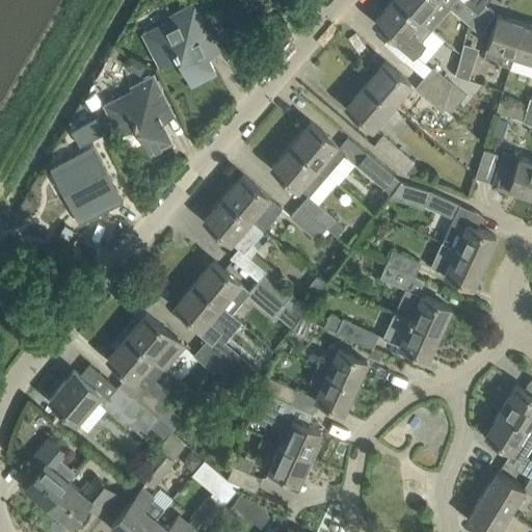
[(430,29),(418,19),(396,0),(392,0),(375,20),(411,50),(430,29)]
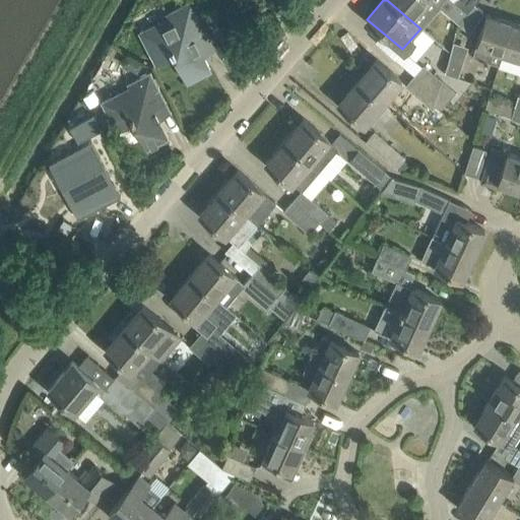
[(423,0),(431,0),(457,22),(466,13),(453,2),(450,0),(387,0),(408,18),(423,0)]
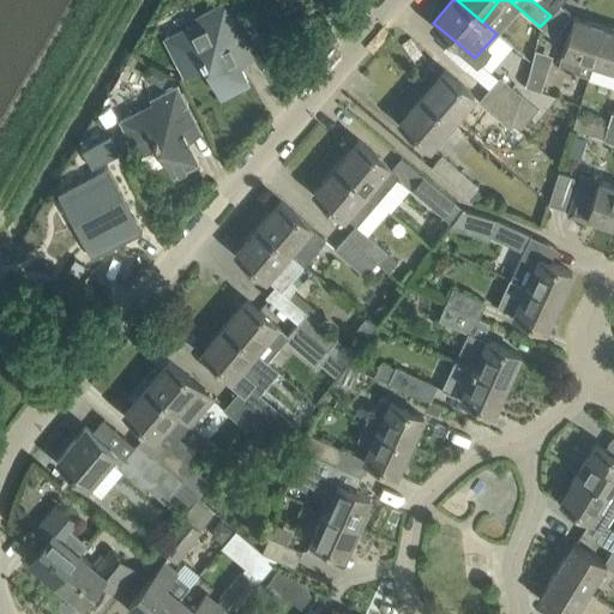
[(537,0),(535,2),(551,16),(559,5),(560,5),(561,2),(564,0),(537,0)]
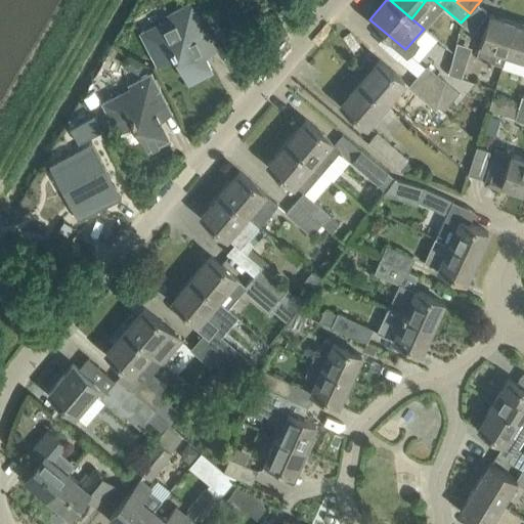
[(143,33),(149,45),(159,63),(160,62),(159,61),(175,53),(188,81),(211,70),(193,35),(205,30),(192,4),(169,16),(170,19),(143,33)]
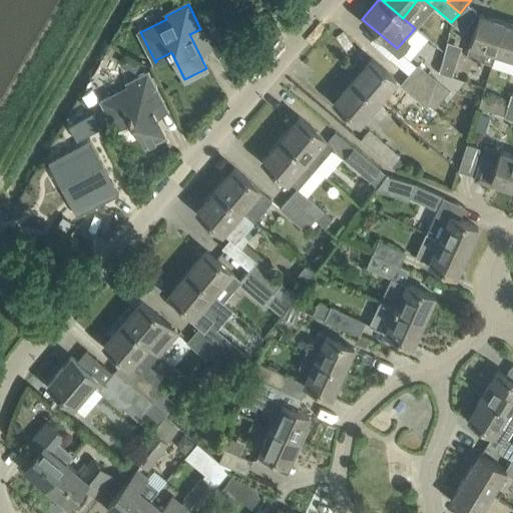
[(467,4),(460,13),(451,22),(463,32),(477,12),(468,4),(467,4)]
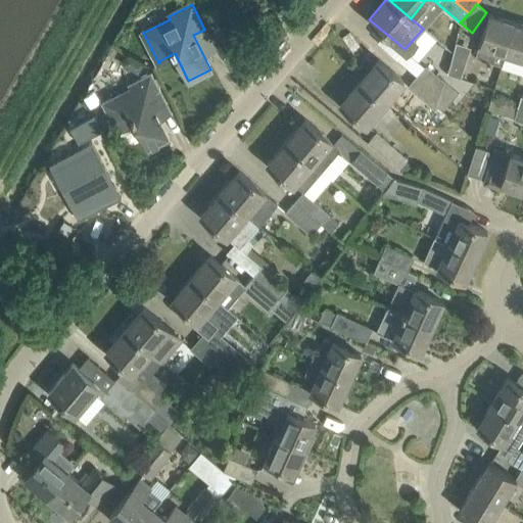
[(505,54),(515,24),(488,14),(475,57),(501,65),(505,54)]
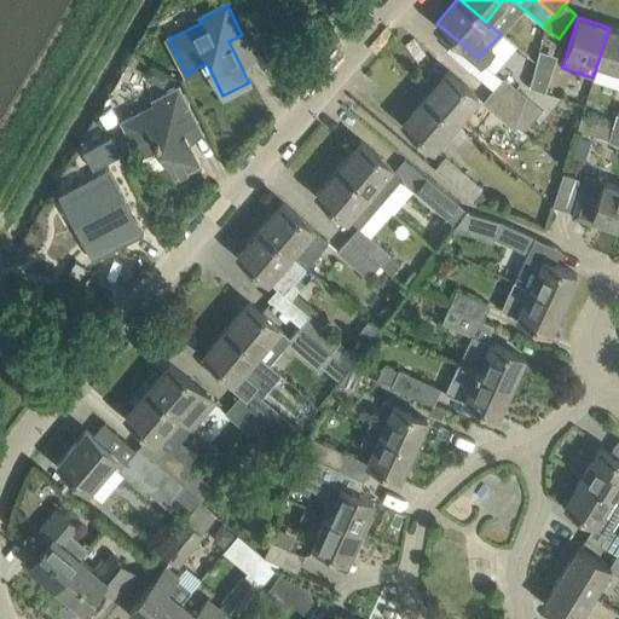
[(618,30),(609,28),(597,64),(618,70),(618,30)]
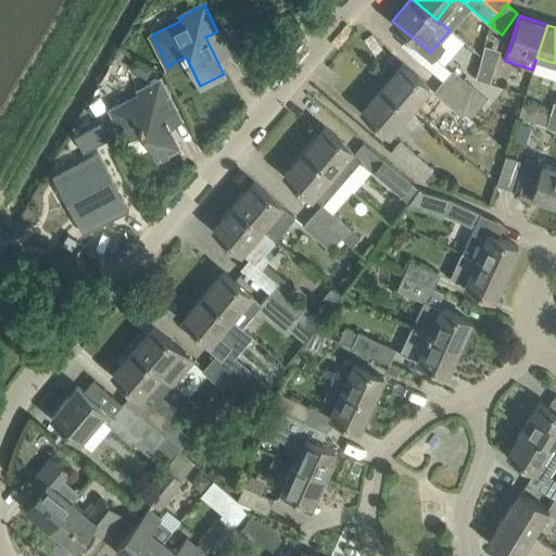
[(129,68),(146,78),(152,68),(135,59),(129,68)]
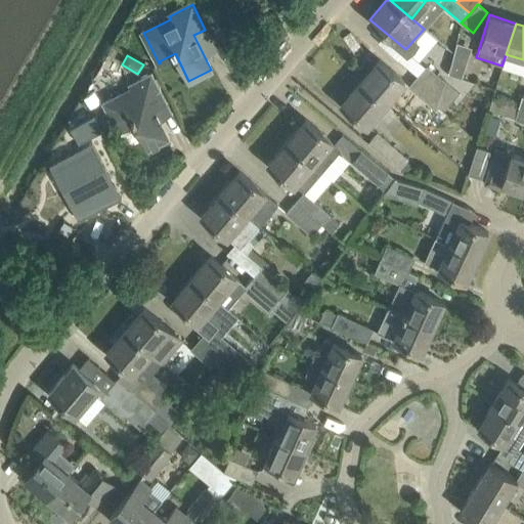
[(379,59),(359,82),(385,104),(386,103),(397,114),(411,97),(400,87),(404,82),(394,73),(379,59)]
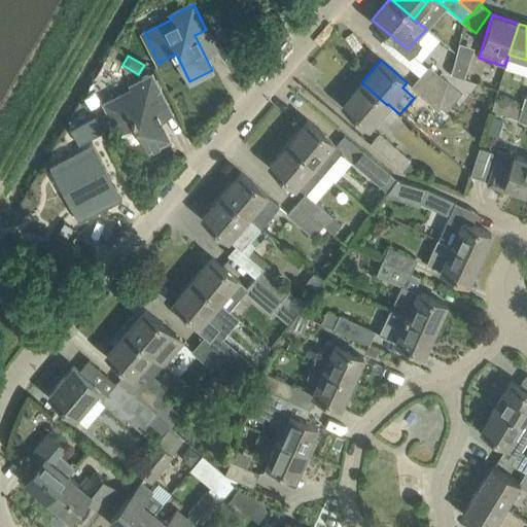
[(451,74),(464,78),(468,66),(455,62),(451,74)]
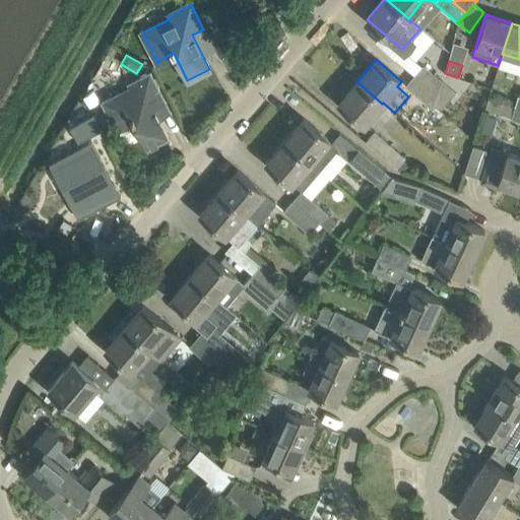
[(423,66),(413,75),(435,94),(435,106),(440,110),(454,93),(423,65),(423,66)]
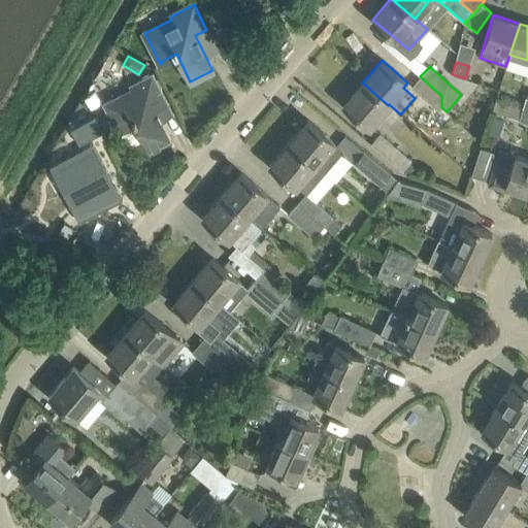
[(129,86),(130,89),(102,103),(108,117),(118,134),(120,133),(119,132),(134,124),(149,151),(171,139),(154,105),(166,99),(153,73),(129,86)]
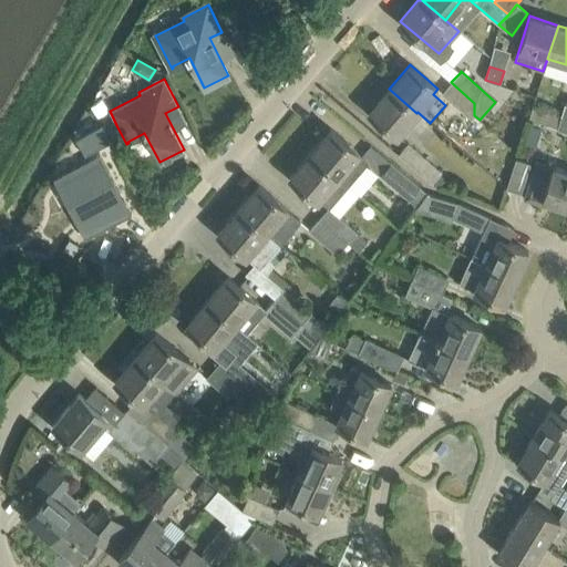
[(451,82),(441,93),(471,120),(474,115),(474,103),(451,82)]
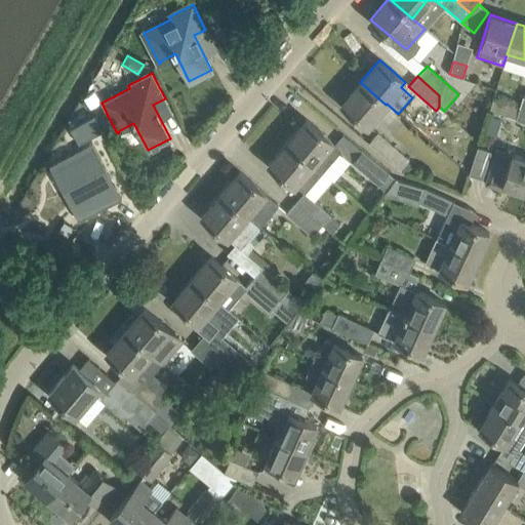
[(386,105),(360,82),(341,104),(367,126),(386,105)]
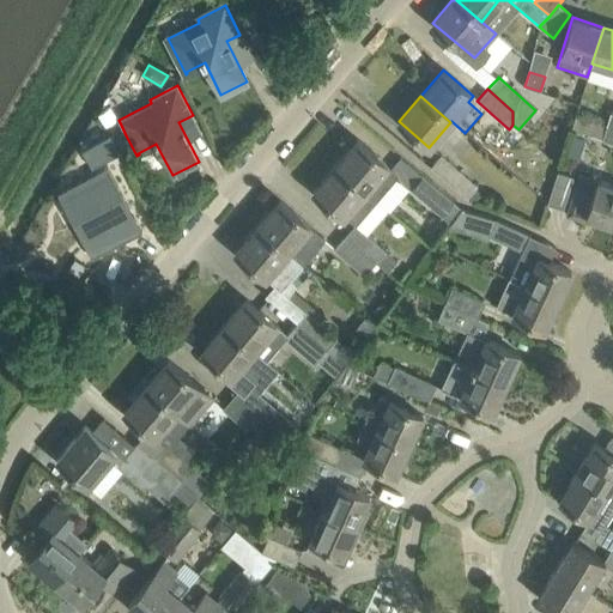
[(612,128),(606,126),(577,116),(572,127),(602,137),(602,139),(612,143),(612,128)]
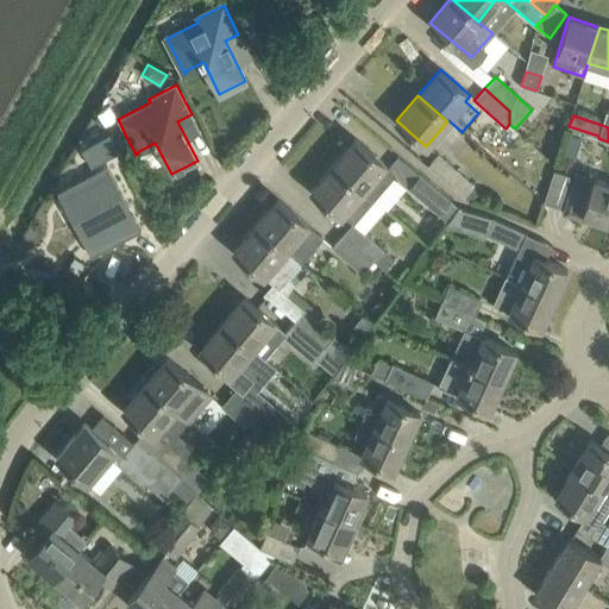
[(108,133),(86,145),(94,161),(89,163),(92,167),(119,154),(108,133)]
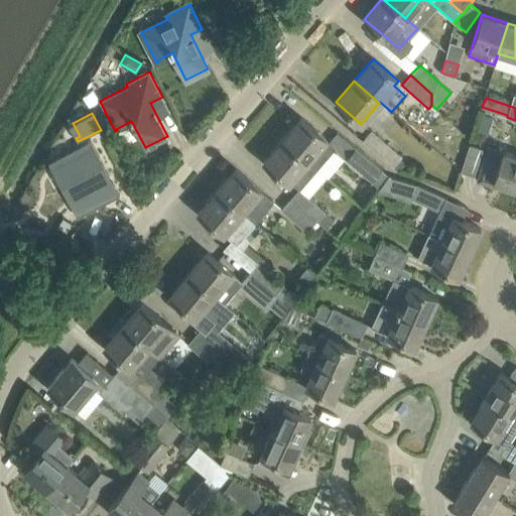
[(301,117),(282,139),(317,169),(336,147),(301,117)]
